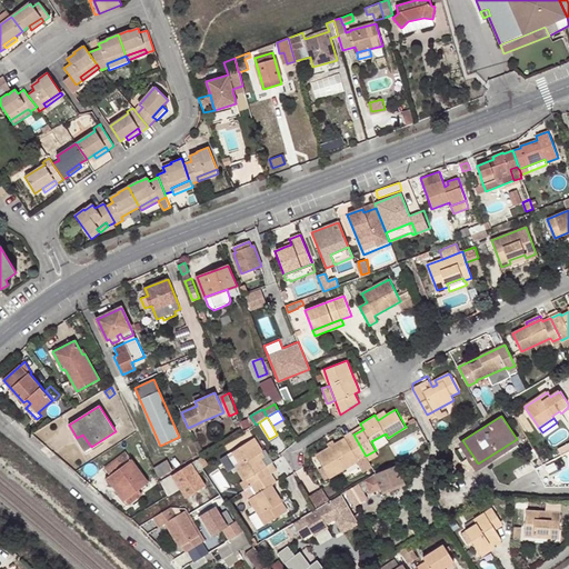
[(188,428),(189,431),(206,423),(205,420),(188,428)]
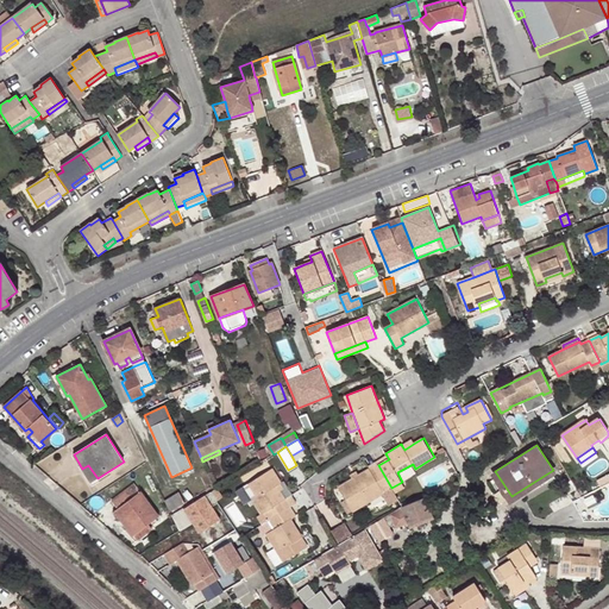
[(387,456),(376,462),(378,465),(389,459),(387,456)]
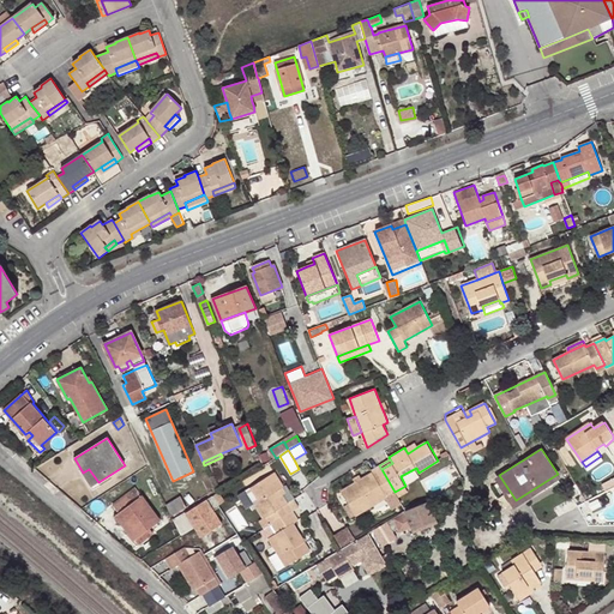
[(89,469),(83,473),(91,487),(98,482),(89,469)]
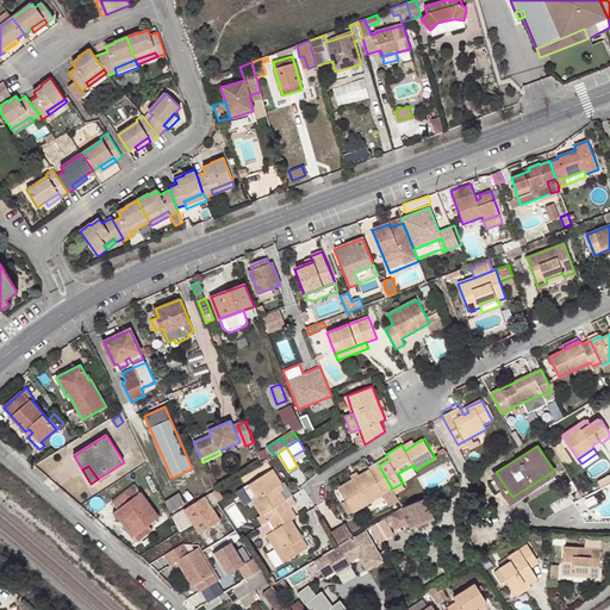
[(353,512),(392,489),(379,466),(371,471),(371,470),(359,475),(354,479),(338,487),(347,500),(353,512)]
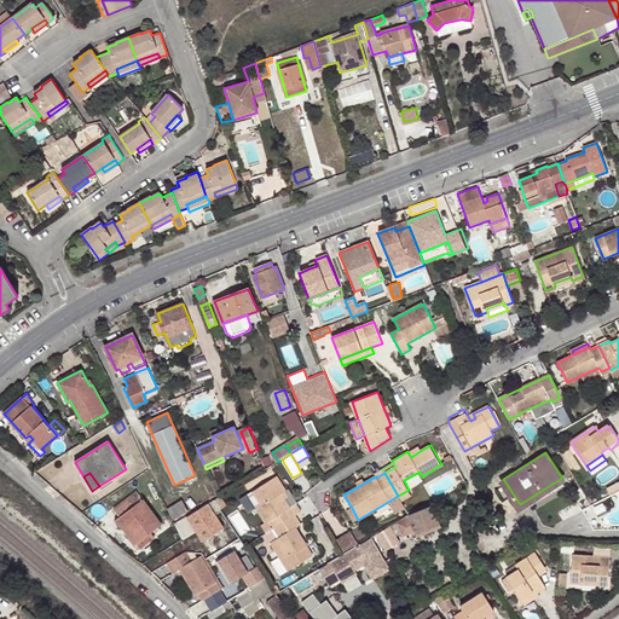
[(295,515),(301,512),(296,503),(289,507),(281,495),(285,491),(277,476),(241,501),(249,514),(258,508),(266,522),(262,526),(266,533),(272,530),(295,515)]
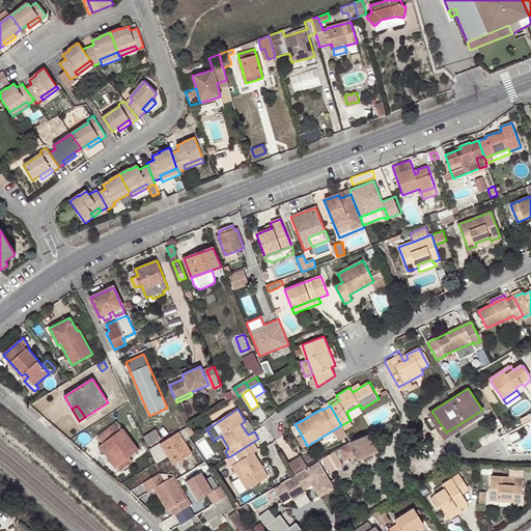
[(241,424),(248,435),(254,431),(255,431),(247,419),(245,421),(241,424)]
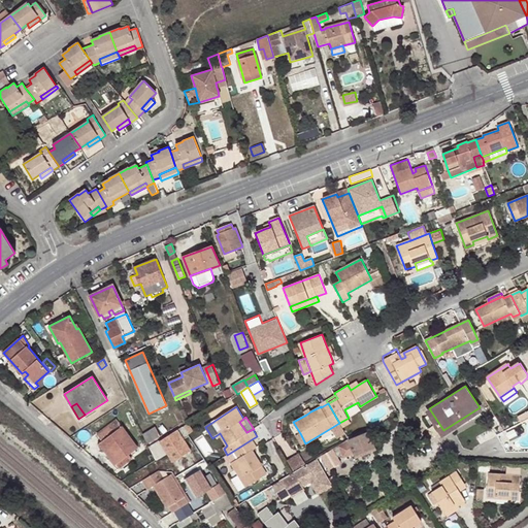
[(117,419),(97,434),(111,453),(109,454),(117,463),(138,448),(117,419)]
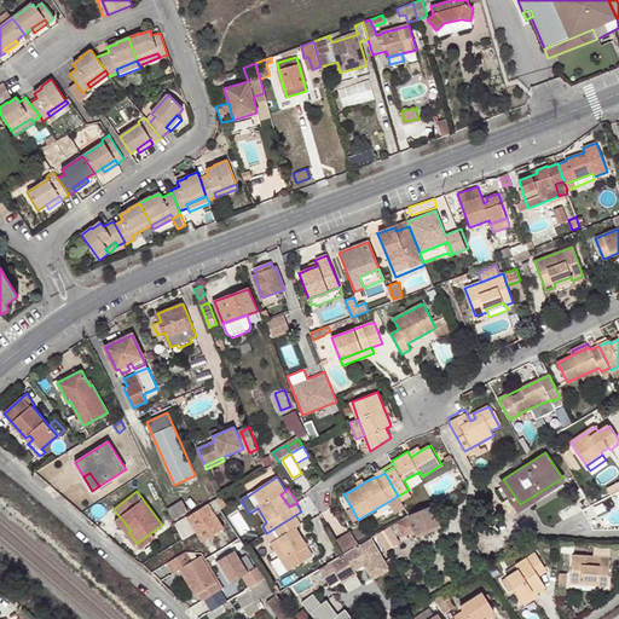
[(220,497),(215,501),(221,509),(226,505),(220,497)]
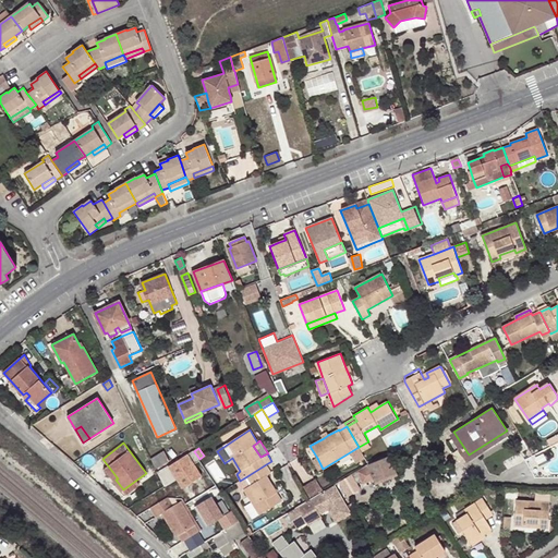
[(165,451),(152,458),(156,468),(169,461),(165,451)]
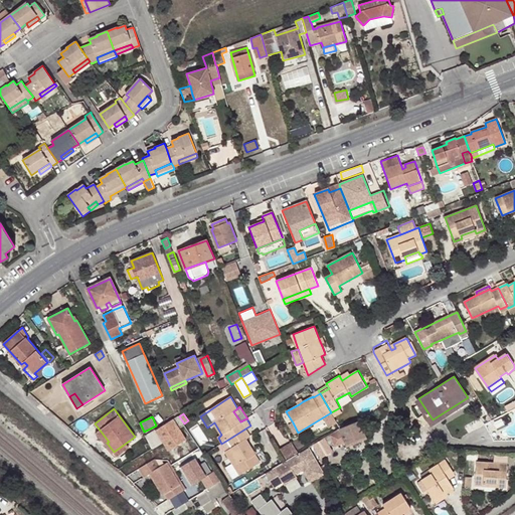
[(146,437),(151,446),(161,439),(169,451),(175,447),(180,444),(187,440),(178,426),(183,423),(178,416),(146,437)]
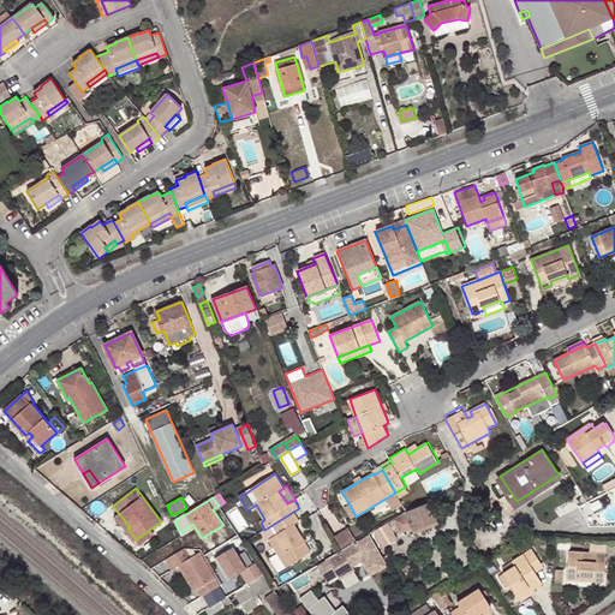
[(437,523),(429,503),(406,512),(410,519),(407,520),(411,526),(412,525),(415,532),(437,523)]
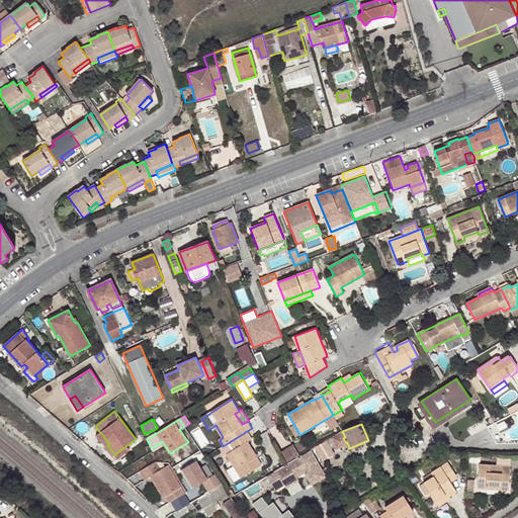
[(296,437),(299,435),(294,425),(290,426),(296,437)]
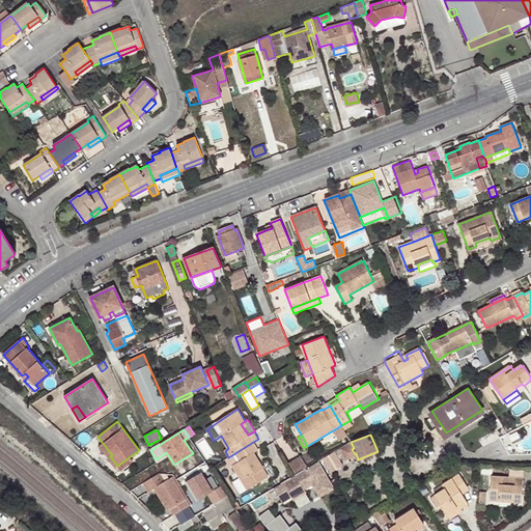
[(257,450),(253,442),(233,454),(239,462),(232,466),(248,490),(268,477),(253,453),(257,450)]
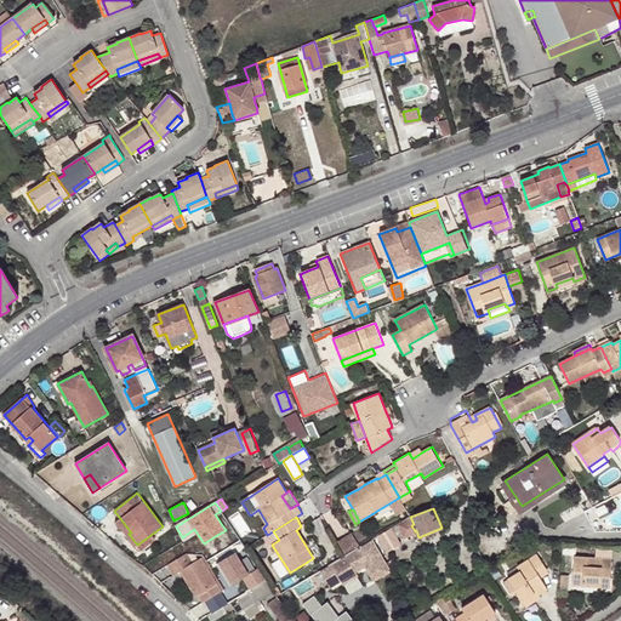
[(398,539),(392,528),(377,536),(385,547),(398,539)]
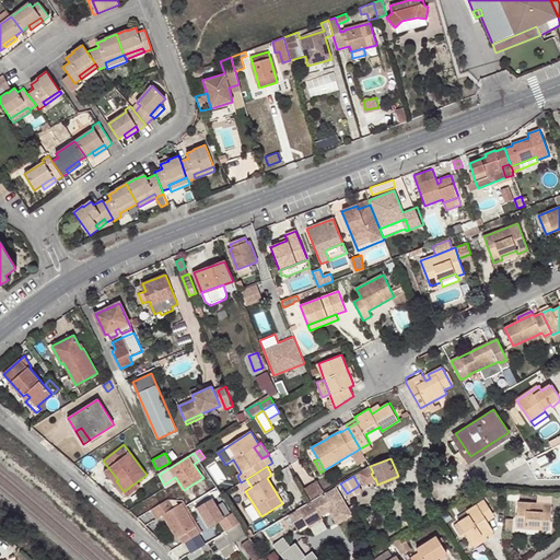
[(316,482),(305,489),(312,500),(324,493),(316,482)]
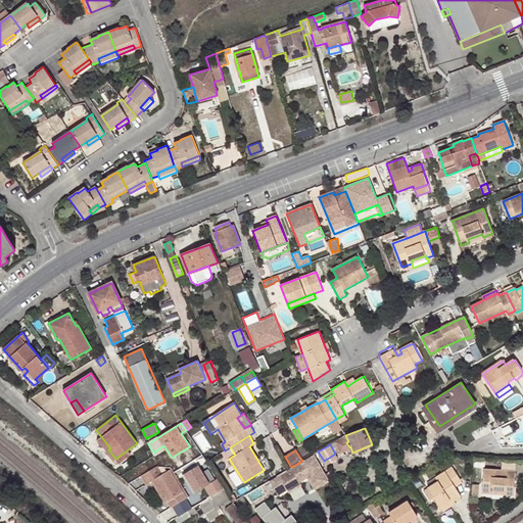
[(291,467),(269,481),(275,491),(284,486),(286,490),(307,477),(311,476),(316,484),(319,482),(321,486),(329,481),(313,455),(302,461),(291,467)]
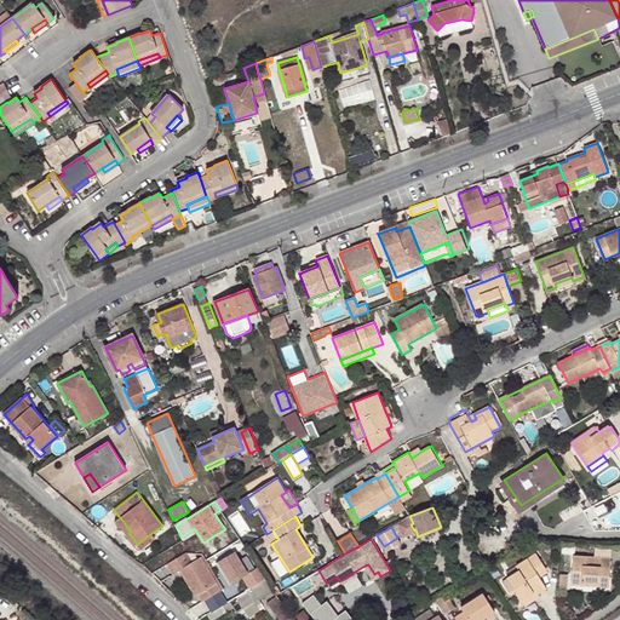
[(267,579),(259,567),(250,573),(235,552),(220,562),(234,584),(246,577),(252,587),(267,579)]
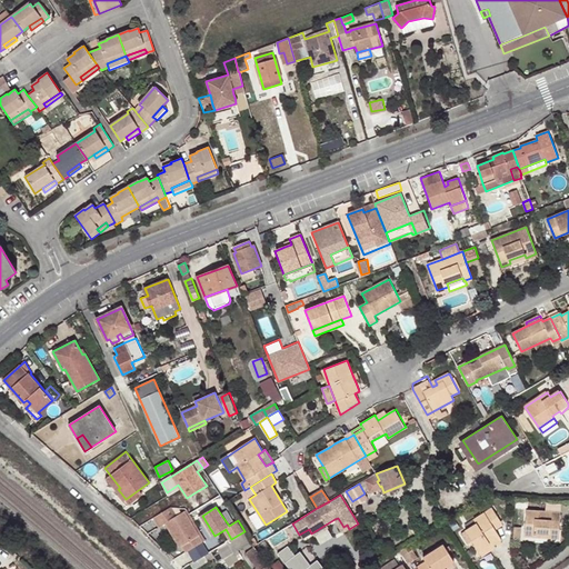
[(465,531),(478,551),(491,542),(493,545),(501,540),(496,530),(503,526),(491,508),(473,520),(477,523),(465,531)]
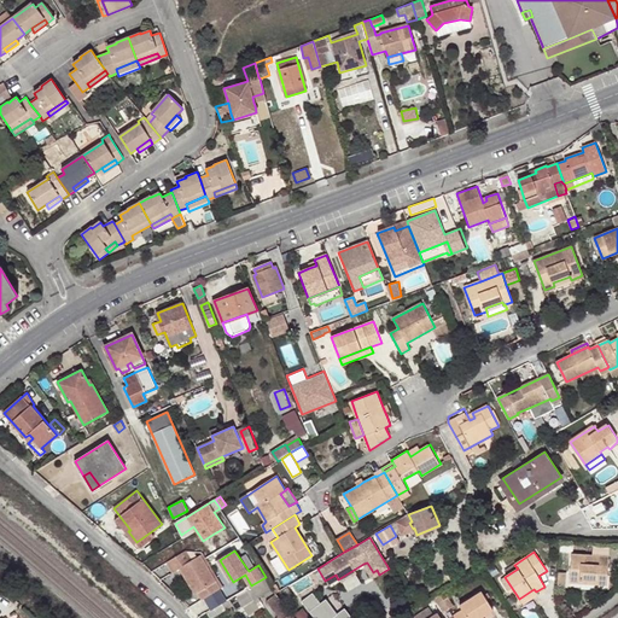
[(196,553),(172,567),(178,578),(185,573),(198,595),(200,593),(205,600),(222,589),(225,587),(220,579),(217,582),(202,557),(199,559),(196,553)]
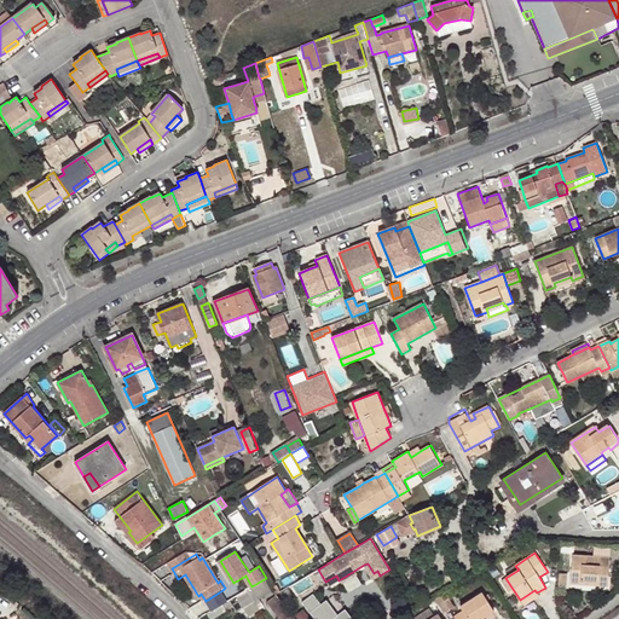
[(609,557),(573,555),(571,584),(582,584),(582,580),(597,582),(597,585),(607,586),(609,557)]
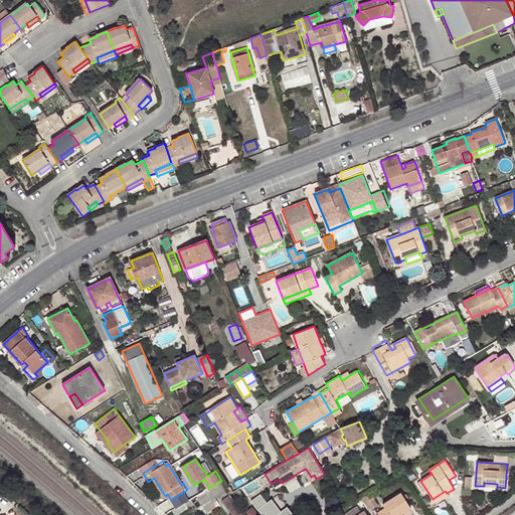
[(170,463),(168,464),(181,485),(183,483),(170,463)]
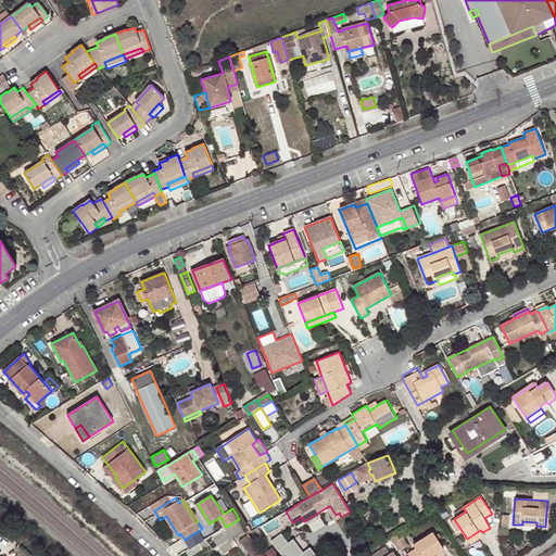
[(330,506),(327,507),(335,520),(341,517),(339,513),(336,515),(330,506)]
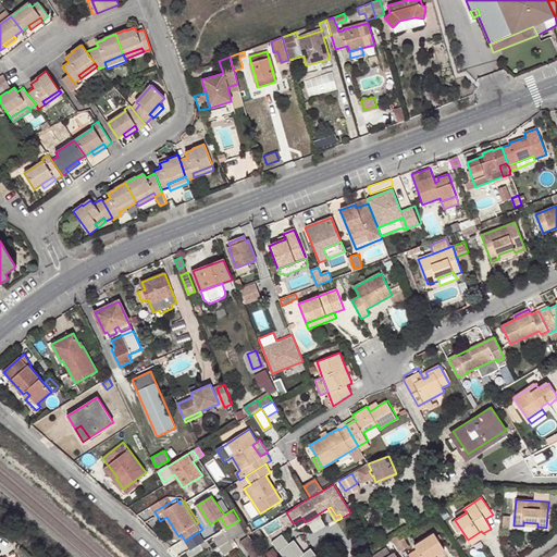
[(305,522),(302,518),(293,523),(295,528),(305,522)]
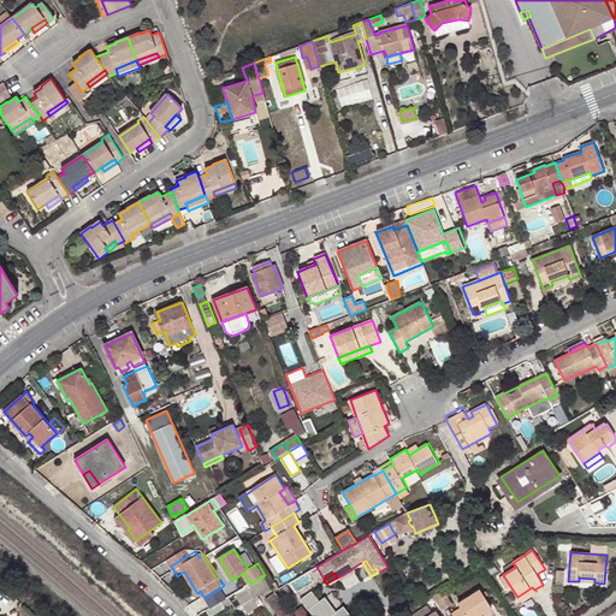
[(253,598),(272,585),(265,575),(250,584),(246,587),(247,590),(236,596),(237,597),(242,605),(253,598)]
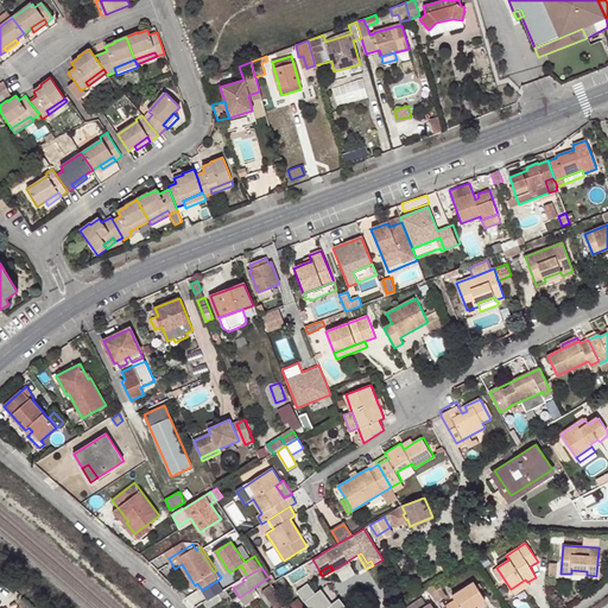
[(525,580),(511,589),(514,594),(529,584),(527,582),(525,580)]
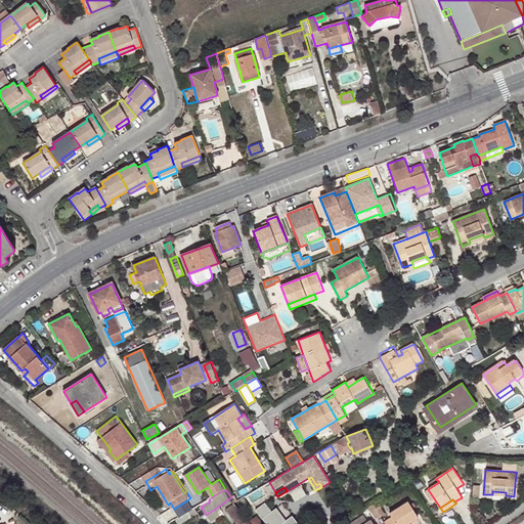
[(286,501),(271,510),(266,501),(256,507),(265,523),(287,523),(295,520),(286,501)]
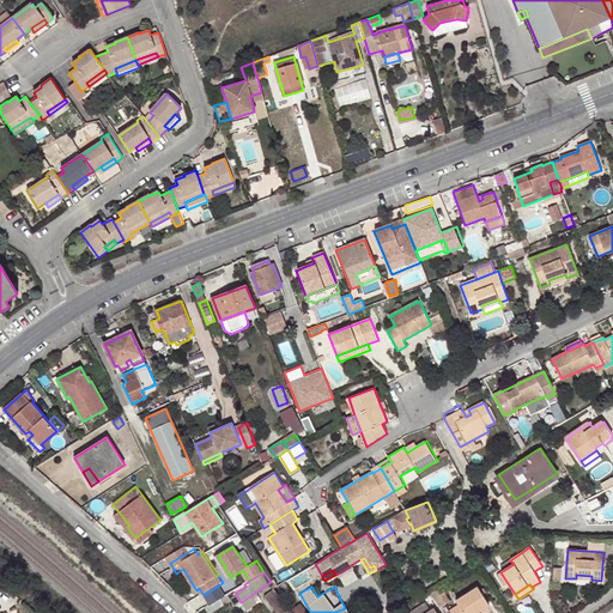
[(450,611),(451,612),(477,612),(479,612),(490,605),(478,587),(456,600),(459,605),(450,611)]
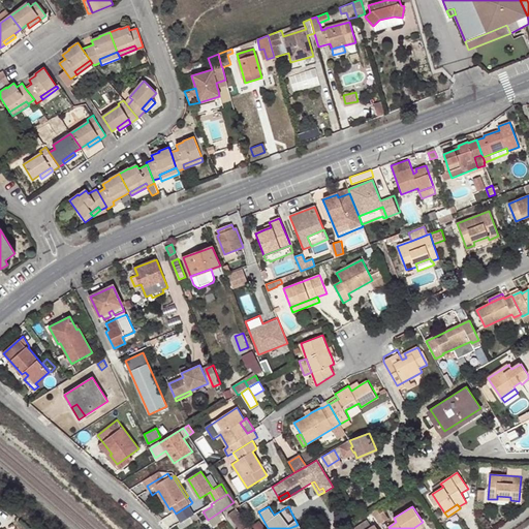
[(252,528),(250,526),(237,508),(228,515),(239,528),(237,528),(252,528)]
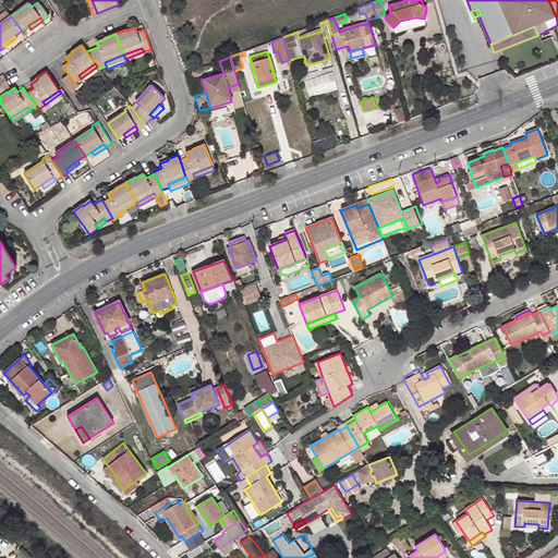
[(199,545),(186,554),(189,557),(191,557),(203,550),(199,545)]
